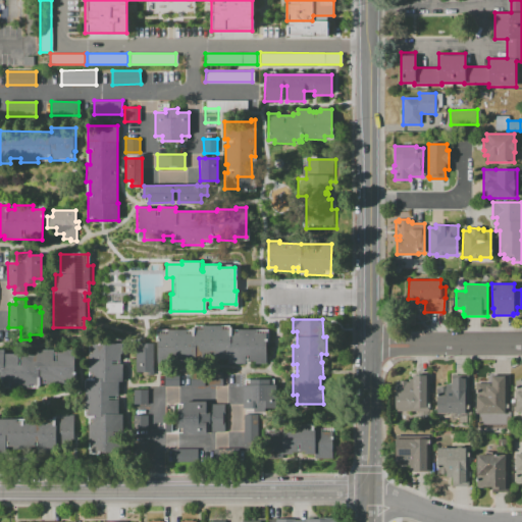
[(158,364),(158,333),(168,333),(168,330),(186,330),(186,333),(195,333),(195,329),(203,329),(203,326),(221,325),(221,329),(231,329),(231,333),(238,333),(238,329),(256,329),(256,333),(266,333),(267,363),(227,364),(227,360),(196,360),(196,364),(158,364)]
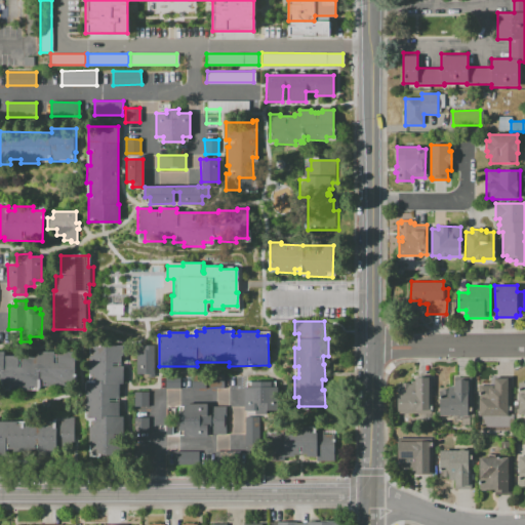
[(93,460),(93,445),(88,445),(88,427),(92,427),(92,419),(88,419),(88,410),(84,410),(84,391),(88,391),(88,381),(92,381),(92,374),(88,374),(88,356),(92,356),(92,346),(123,346),(123,357),(120,357),(120,367),(123,367),(123,382),(119,382),(119,417),(123,417),(123,460),(93,460)]
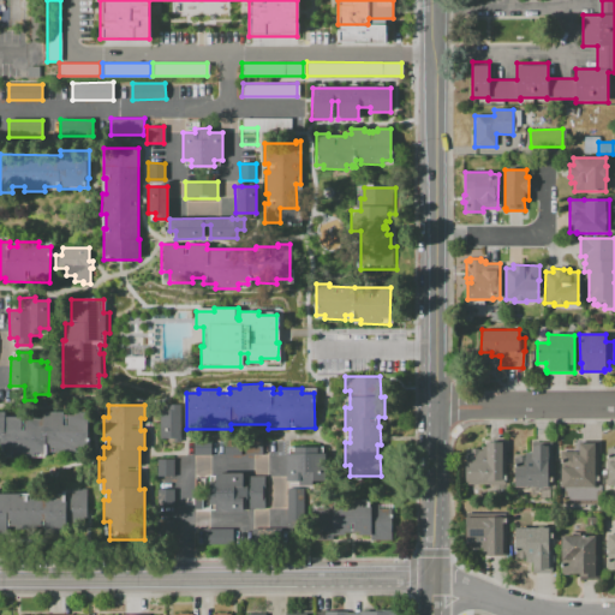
[(180,439),(159,437),(159,411),(167,411),(167,405),(180,405),(180,439)]
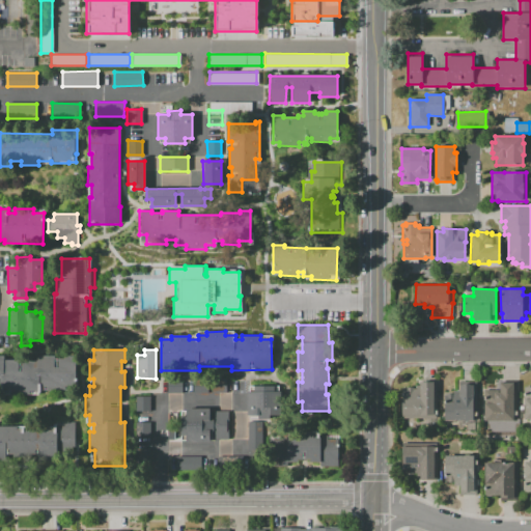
[(77,356),(77,391),(38,390),(38,395),(2,395),(2,391),(0,391),(0,356),(5,356),(5,360),(37,360),(37,356),(55,356),(55,358),(65,359),(65,356),(77,356)]
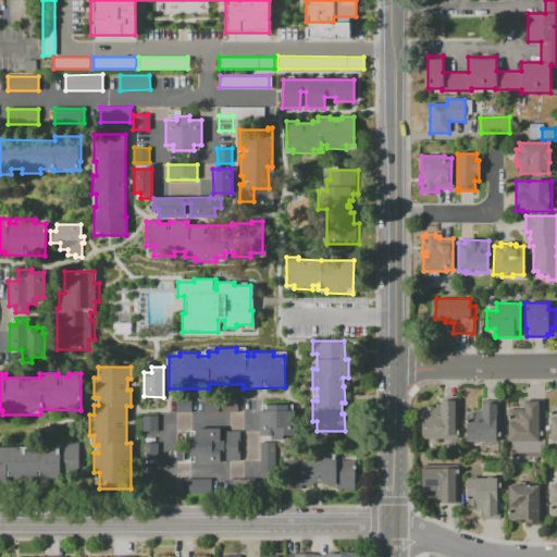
[(202,411),(202,396),(217,396),(218,411),(202,411)]
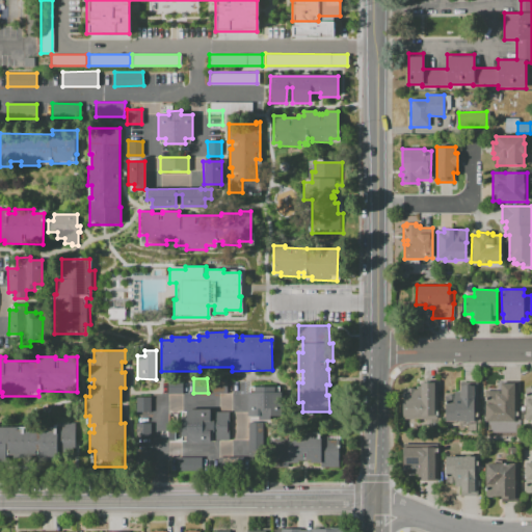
[(167,394),(167,379),(182,379),(182,394),(167,394)]
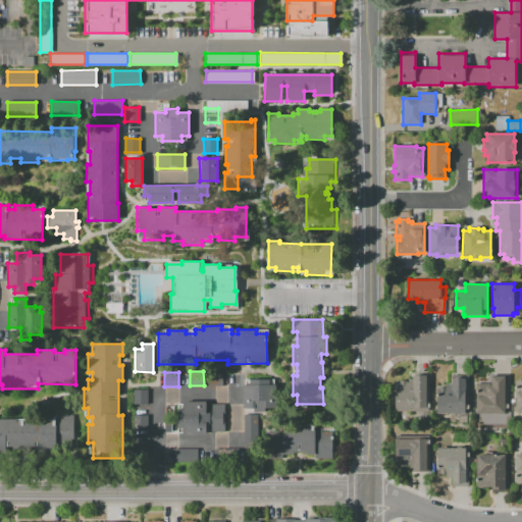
[(207,385),(208,372),(222,372),(222,386),(207,385)]
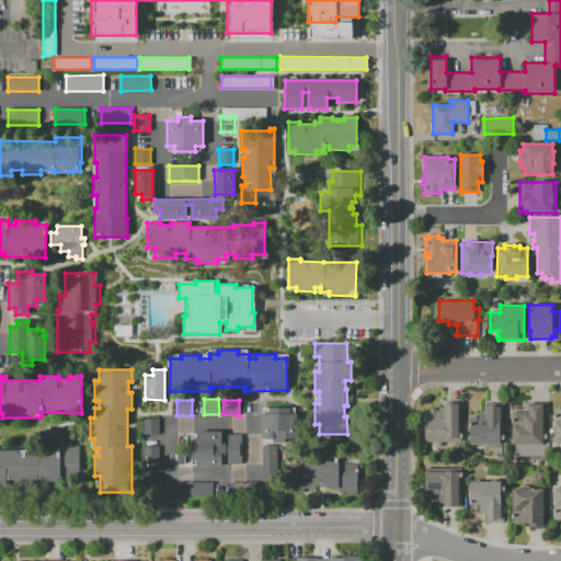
[(423,437),(423,409),(436,409),(436,410),(438,410),(438,407),(443,407),(443,403),(460,403),(460,442),(423,442),(423,437)]
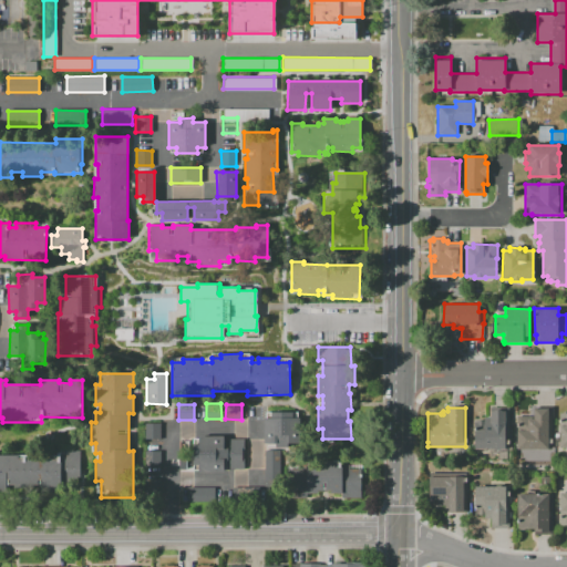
[(473,449),(473,422),(476,422),(476,420),(482,420),(482,416),(488,416),(488,408),(506,408),(506,449),(473,449)]
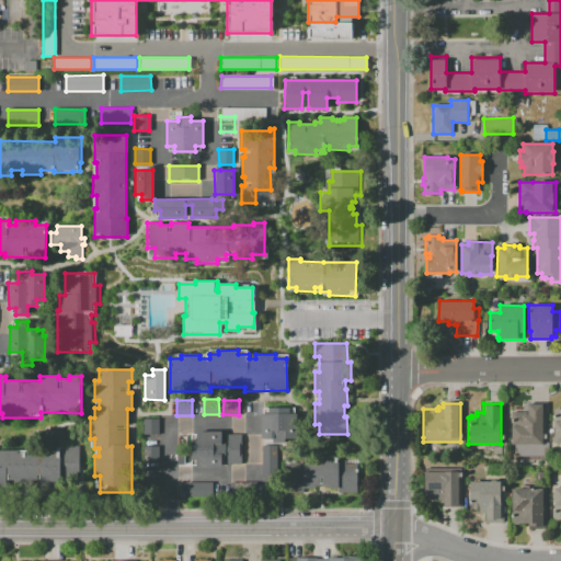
[(546,444),(511,444),(511,427),(511,412),(521,412),(521,413),(527,413),(527,404),(546,403),(546,444)]
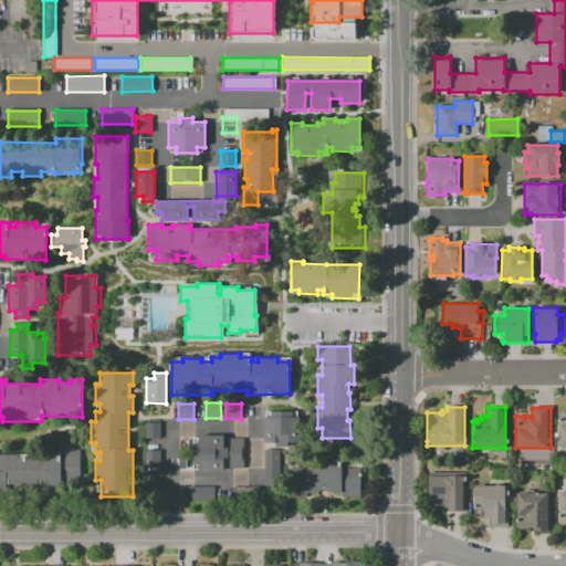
[(275,447),(275,442),(263,442),(263,417),(271,418),(271,411),(292,411),(292,417),(300,417),(300,442),(287,442),(287,447),(275,447)]
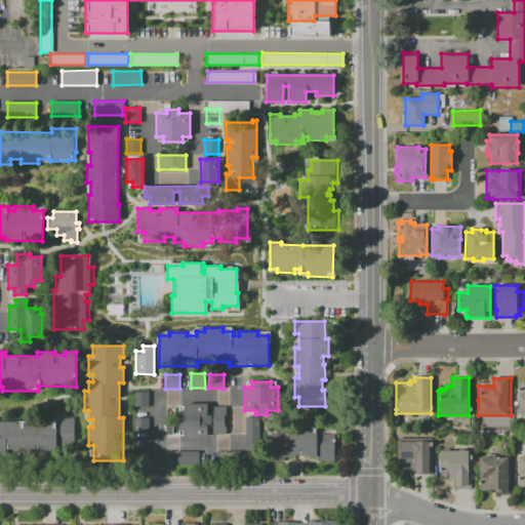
[(150,406),(135,406),(135,392),(150,392),(150,406)]
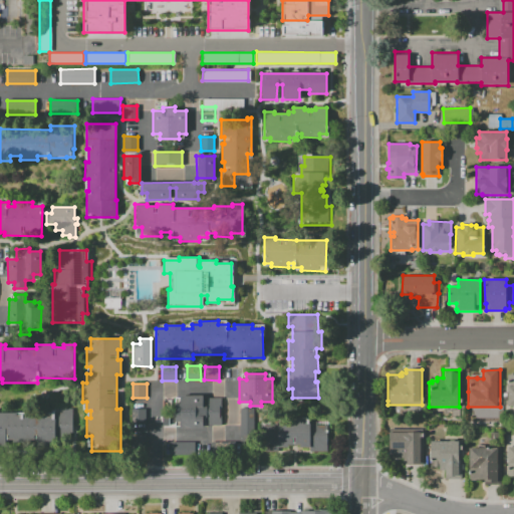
[(181,429),(181,422),(175,422),(175,402),(180,402),(180,396),(203,396),(203,406),(206,406),(206,398),(221,398),(222,426),(207,426),(207,418),(203,418),(203,428),(181,429)]
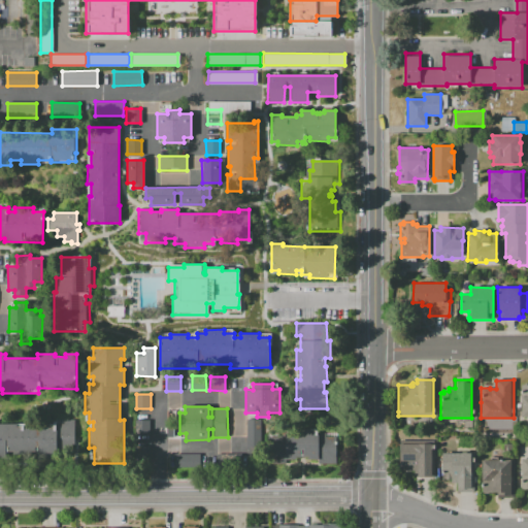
[(246,447),(246,418),(260,419),(260,447),(246,447)]
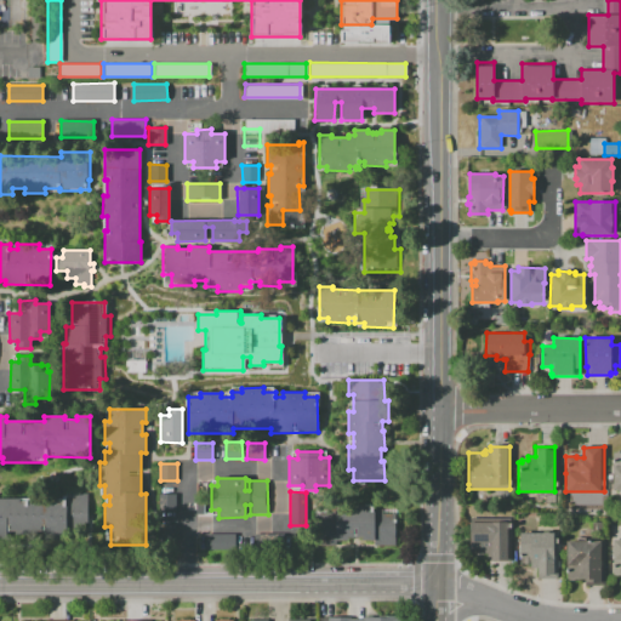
[(87,493),(87,529),(67,529),(67,540),(0,540),(0,499),(67,499),(67,494),(87,493)]
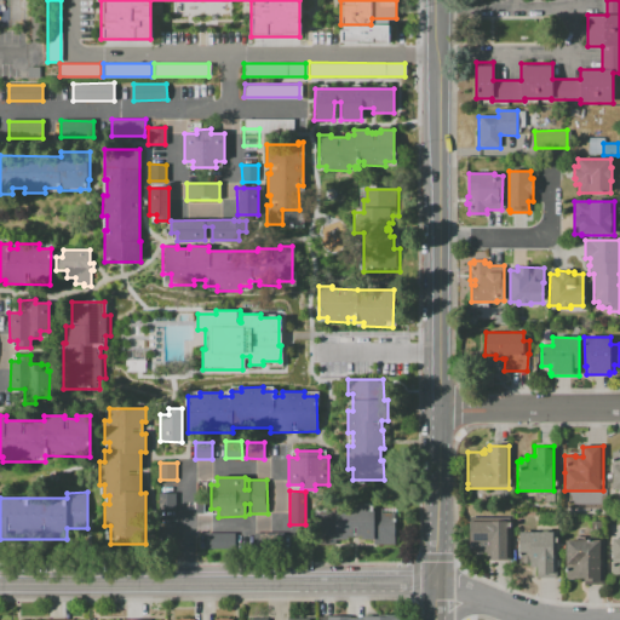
[(160,510),(160,493),(177,493),(177,510),(160,510)]
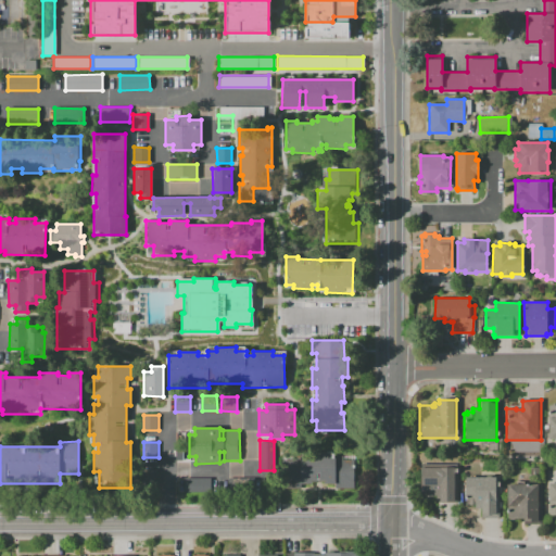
[(282,488),(282,457),(312,457),(312,451),(327,451),(327,455),(342,455),(342,459),(353,459),(353,488),(335,488),(335,483),(324,483),(324,481),(312,481),(312,483),(301,483),(301,488),(282,488)]
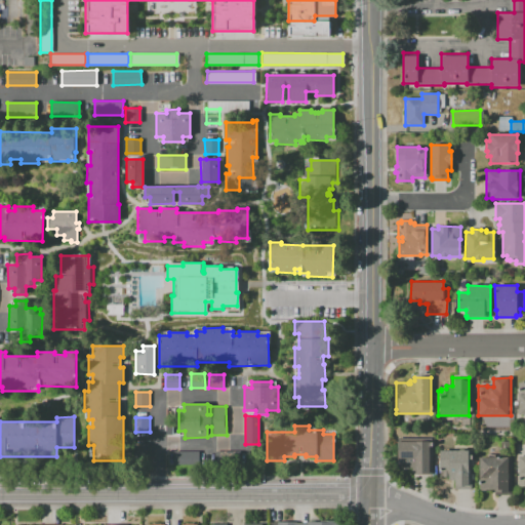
[(397,441),(398,469),(411,469),(411,471),(413,471),(413,472),(415,474),(430,474),(430,458),(432,458),(432,441),(397,441)]
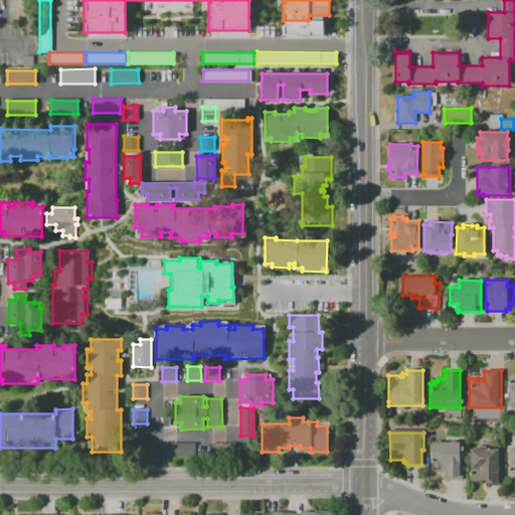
[(132,435),(146,435),(146,449),(132,449),(132,435)]
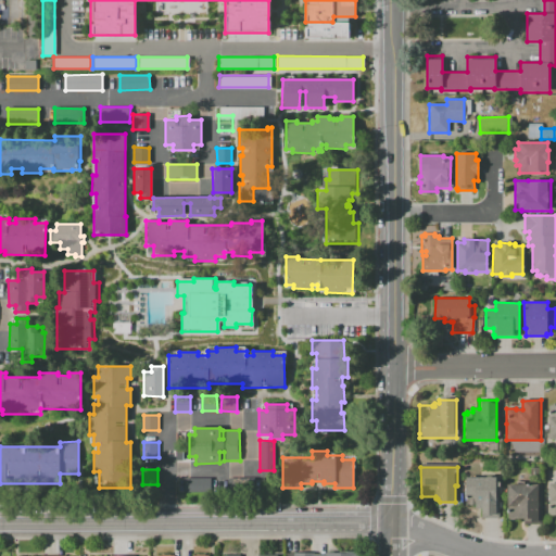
[(465,504),(465,477),(498,477),(498,517),(480,517),(480,507),(475,507),(475,504),(465,504)]
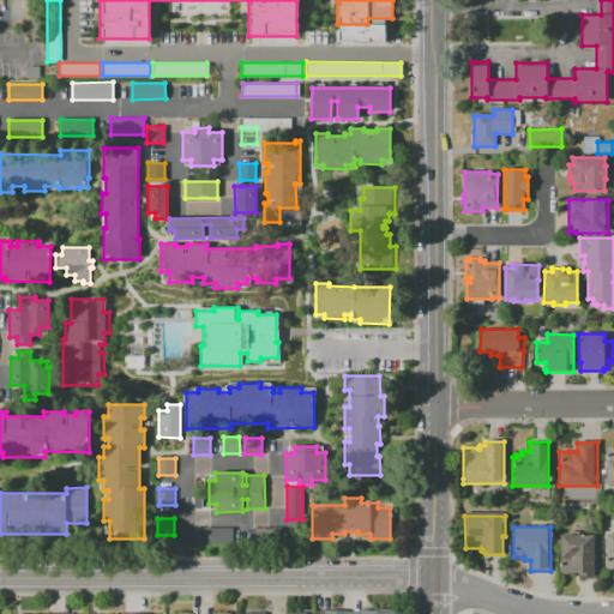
[(230,528),(202,528),(202,545),(230,545),(230,528)]
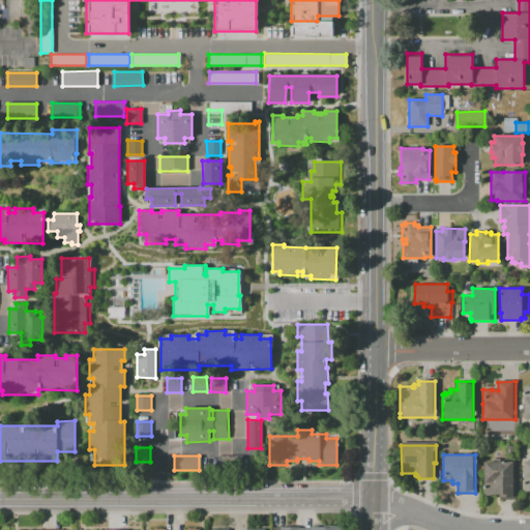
[(483,494),(483,462),(517,462),(517,500),(499,500),(499,495),(499,494),(483,494)]
